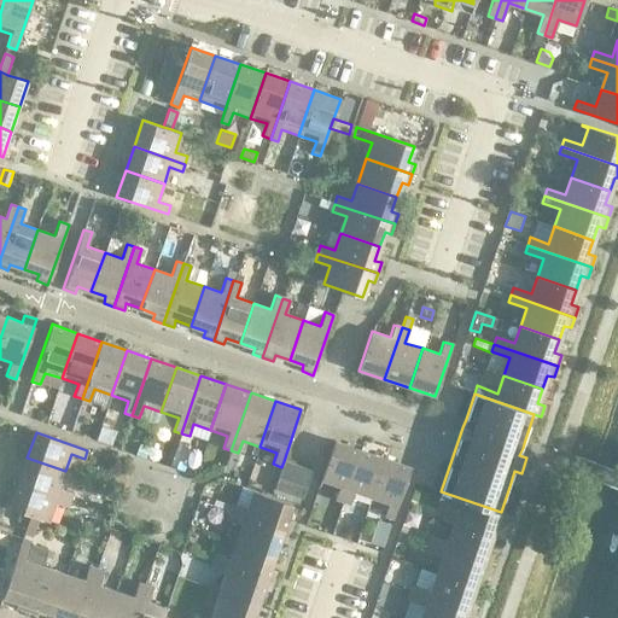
[(149,445),(140,442),(135,454),(145,456),(149,445)]
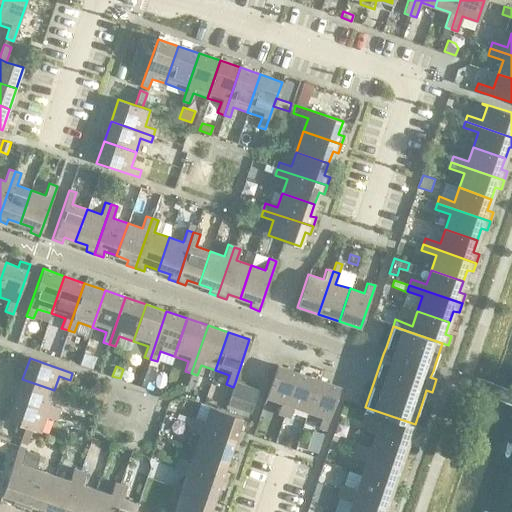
[(298,373),(277,366),(267,395),(282,400),(278,411),(284,413),(298,373)]
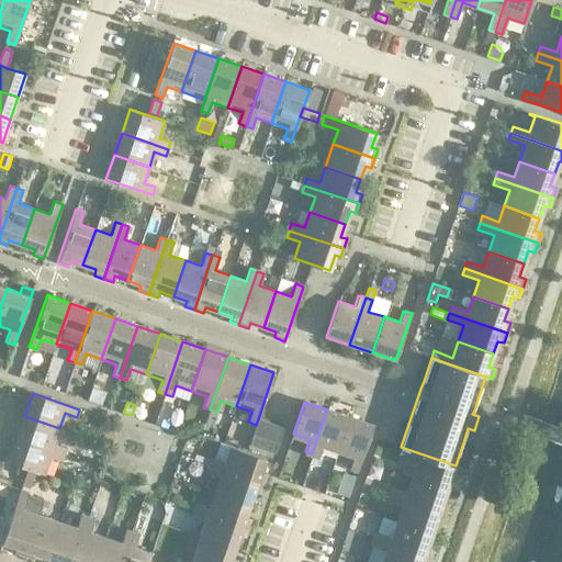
[(349,417),(327,409),(312,453),(319,456),(323,445),(338,450),(349,417)]
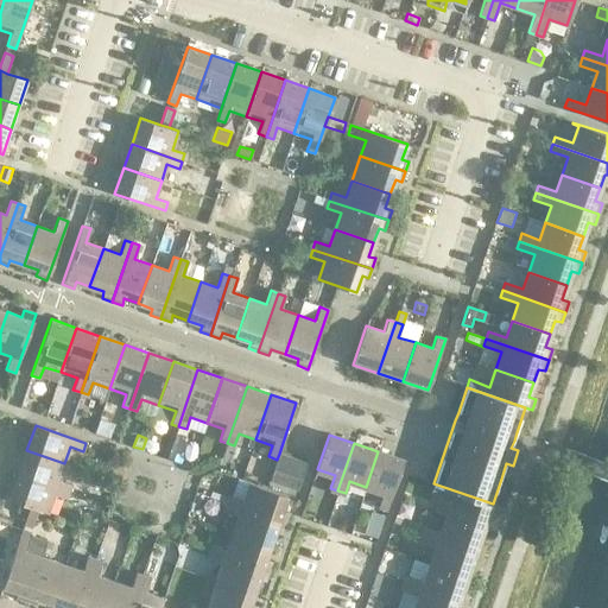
[(64,463),(26,450),(18,475),(69,492),(71,485),(59,480),(64,463)]
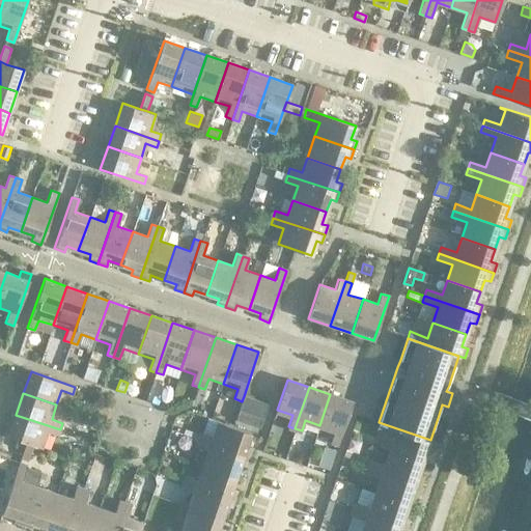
[(353,402),(330,394),(319,425),(334,429),(331,441),(338,443),(353,402)]
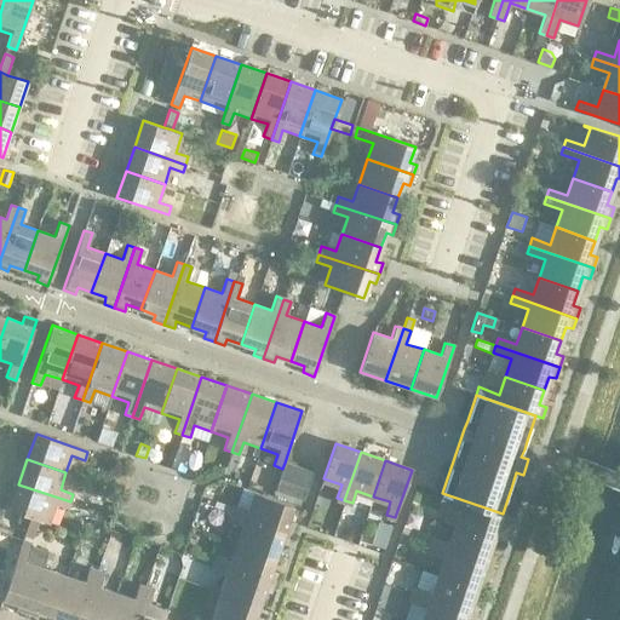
[(314,472),(285,463),(282,469),(280,476),(309,487),(314,472)]
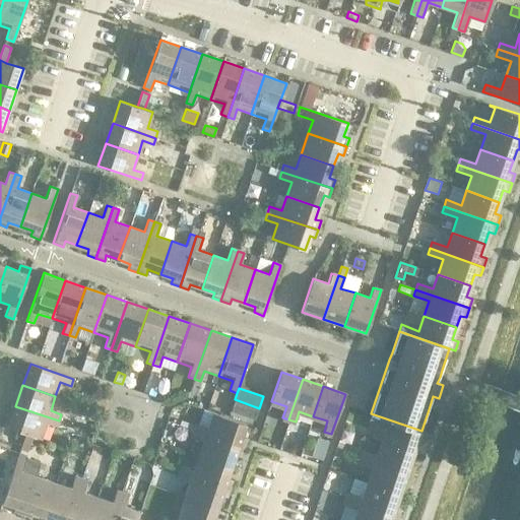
[(94,396),(89,399),(87,407),(99,410),(103,399),(94,396)]
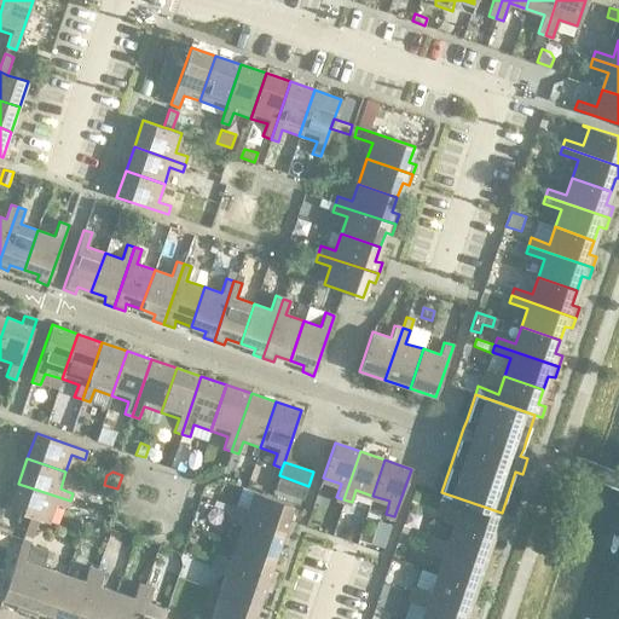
[(308,486),(279,475),(275,490),(304,499),(308,486)]
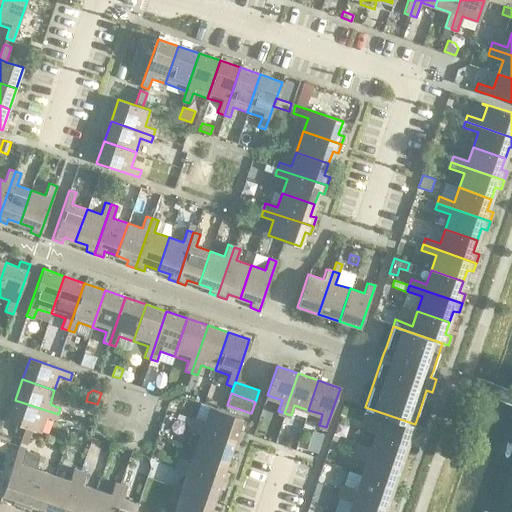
[(58,414),(15,400),(8,421),(25,427),(32,429),(40,432),(45,416),(56,420),(58,414)]
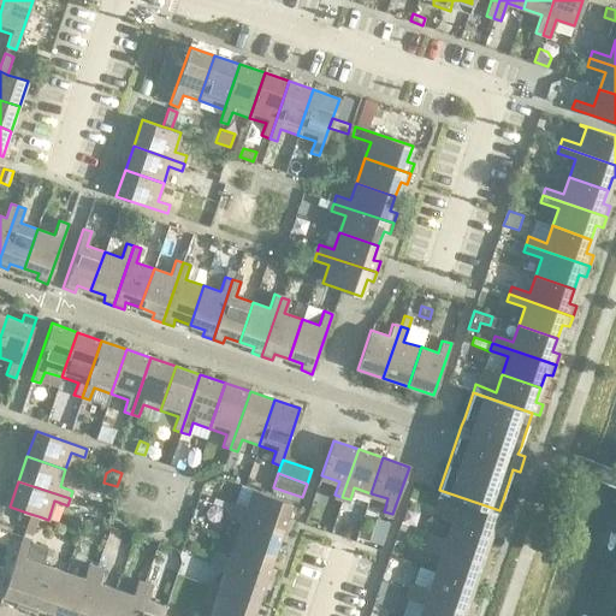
[(231,502),(229,510),(289,531),(292,520),(285,517),(291,502),(253,489),(246,508),(231,502)]
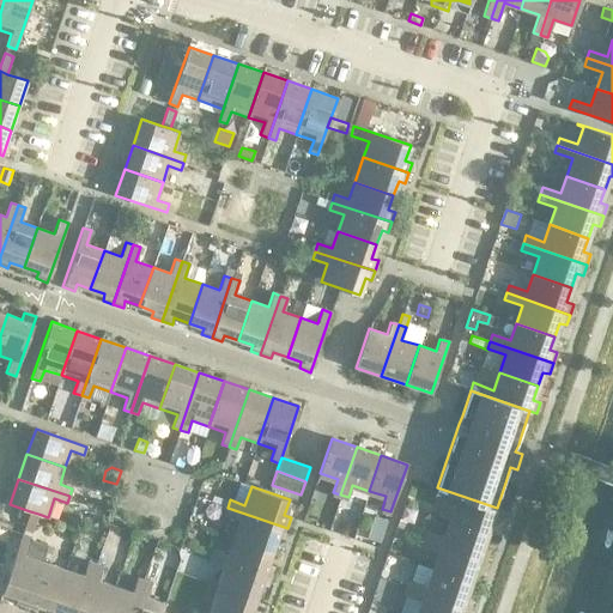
[(503,510),(497,508),(437,487),(434,496),(454,503),(449,520),(487,534),(492,520),(499,522),(503,510)]
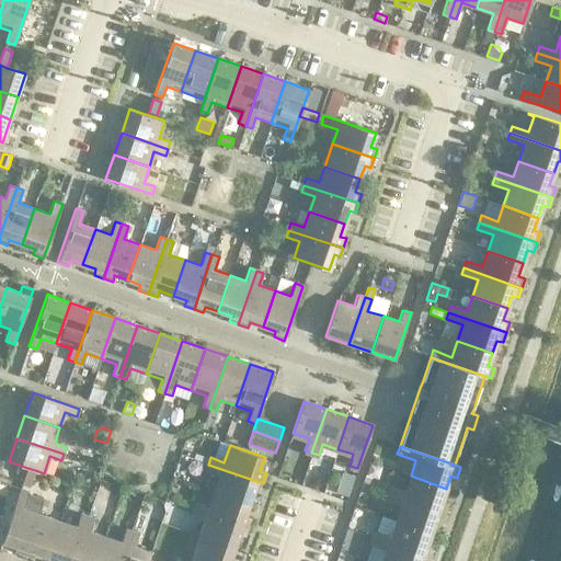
[(263,483),(208,465),(206,471),(219,476),(214,491),(249,503),(254,490),(260,492),(263,483)]
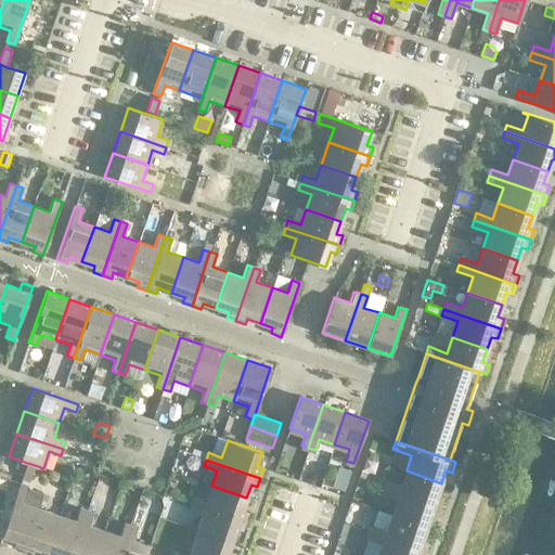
[(27,463),(22,479),(29,482),(35,465),(27,463)]
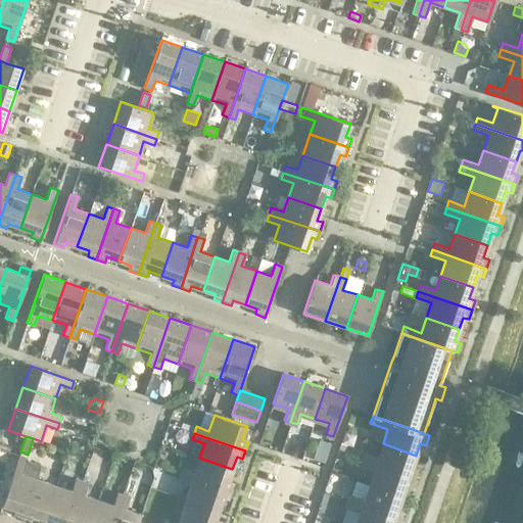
[(416,456),(383,443),(378,458),(363,453),(361,459),(415,478),(418,469),(412,467),(416,456)]
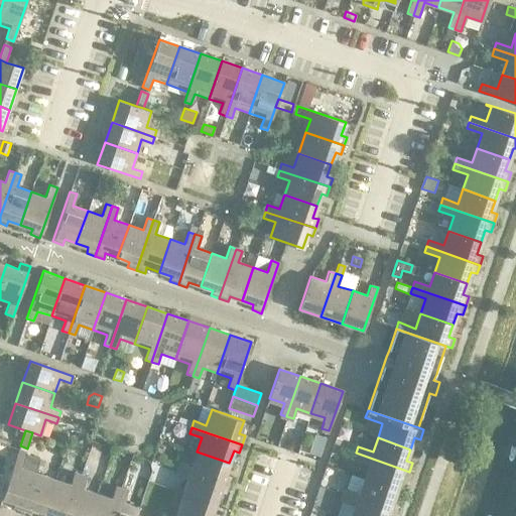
[(13,508),(21,511),(34,473),(21,468),(26,453),(18,449),(2,497),(15,502),(13,508)]
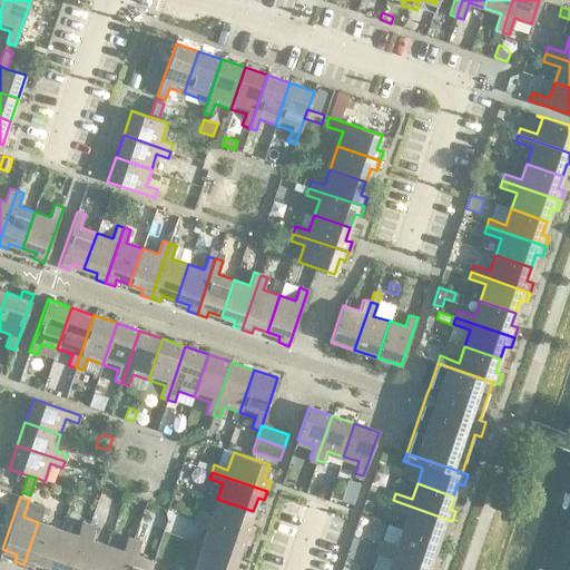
[(253,511),(217,499),(212,514),(199,510),(196,517),(252,537),(255,527),(248,524),(253,511)]
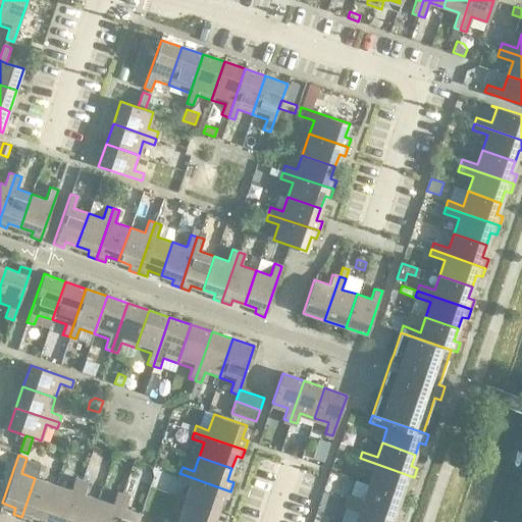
[(27,458),(21,473),(35,478),(41,462),(27,458)]
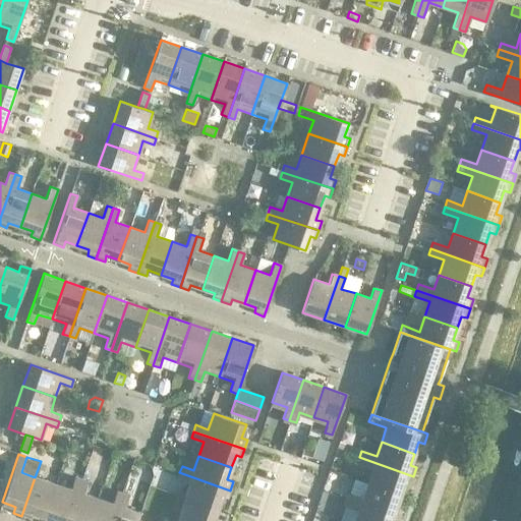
[(413,476),(359,457),(357,463),(371,468),(367,483),(400,495),(404,483),(410,485),(413,476)]
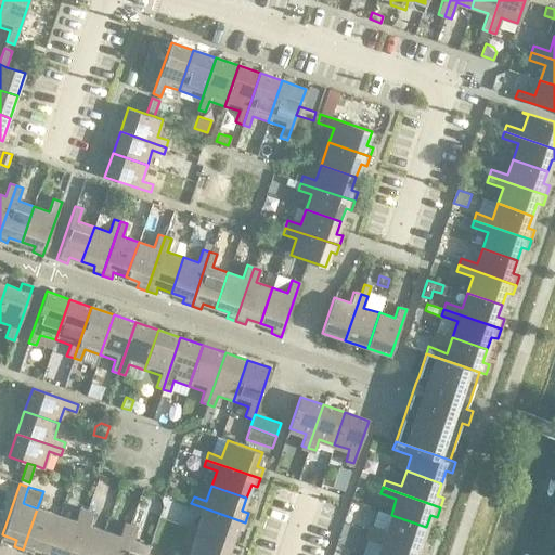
[(245,523),(191,503),(189,511),(202,515),(196,530),(232,542),(236,529),(242,531),(245,523)]
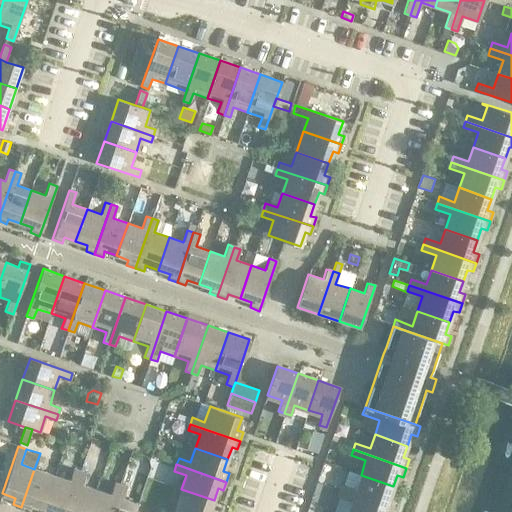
[(55,476),(34,469),(21,507),(30,510),(32,504),(44,508),(55,476)]
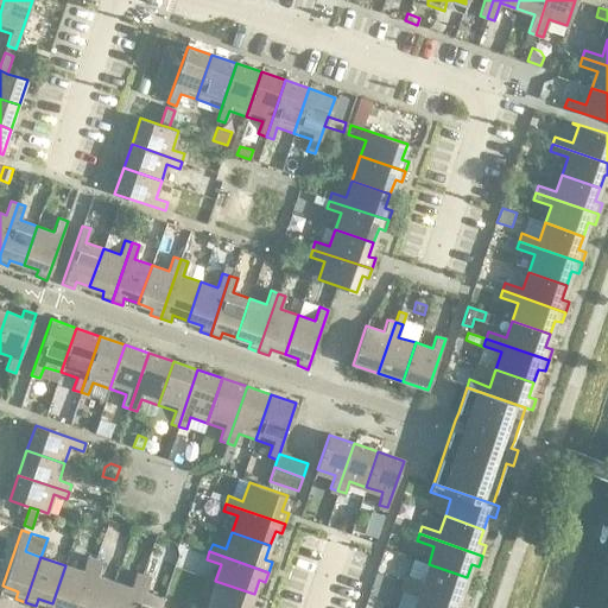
[(82,570),(65,565),(52,603),(65,607),(77,607),(94,559),(87,557),(82,570)]
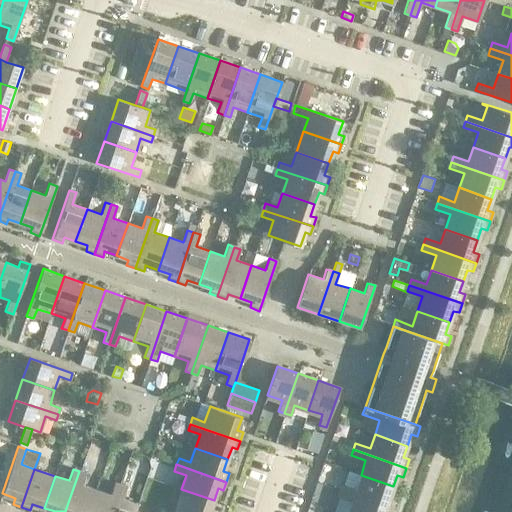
[(86,473),(79,471),(65,511),(88,511),(96,489),(82,485),(86,473)]
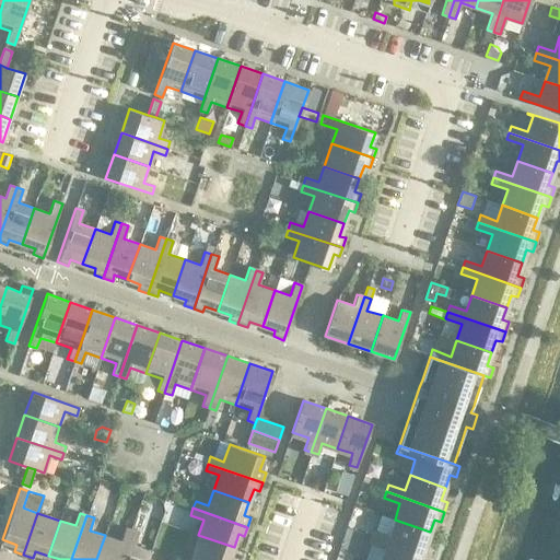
[(430,532),(395,520),(389,535),(373,529),(371,536),(429,557),(432,547),(426,545),(430,532)]
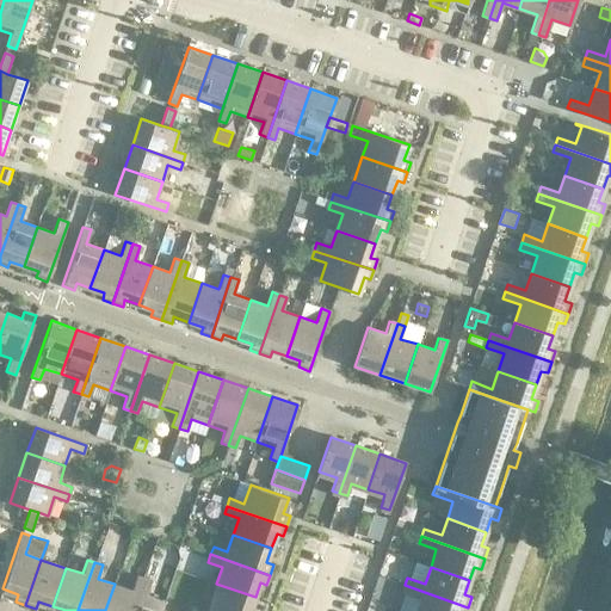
[(131,590),(115,584),(105,610),(131,610),(143,579),(136,576),(131,590)]
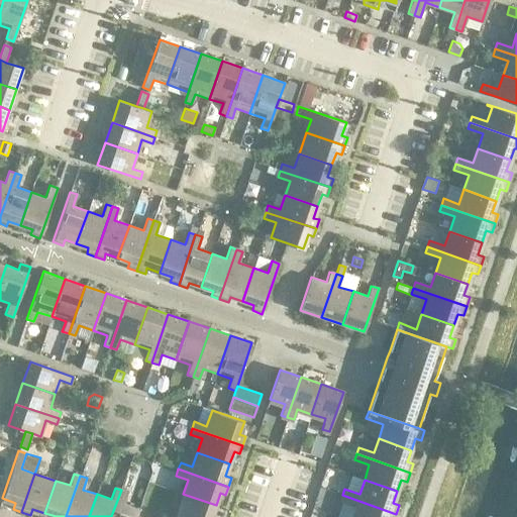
[(128,492),(121,490),(111,516),(136,516),(139,510),(124,505),(128,492)]
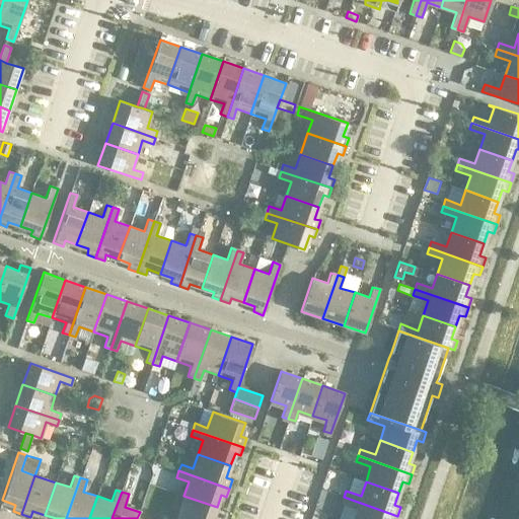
[(212,518),(217,507),(183,496),(176,517),(183,518),(212,518)]
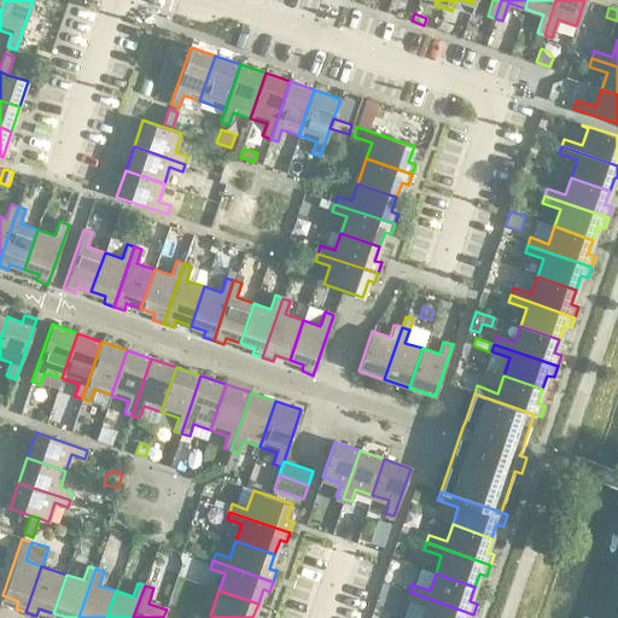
[(471,617),(473,614),(409,592),(406,600),(424,606),(419,617),(471,617)]
